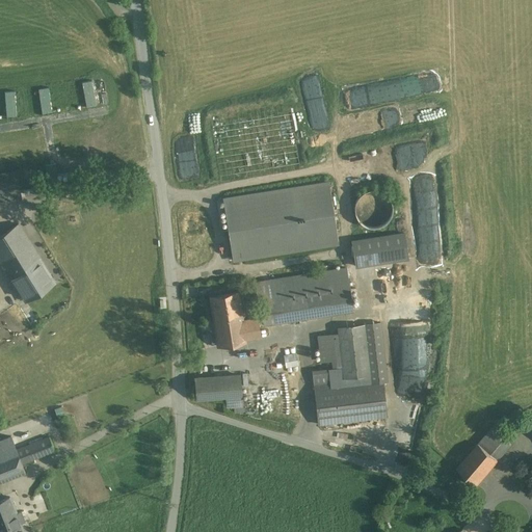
[(0,200),(21,196),(17,171),(0,174),(0,200)]
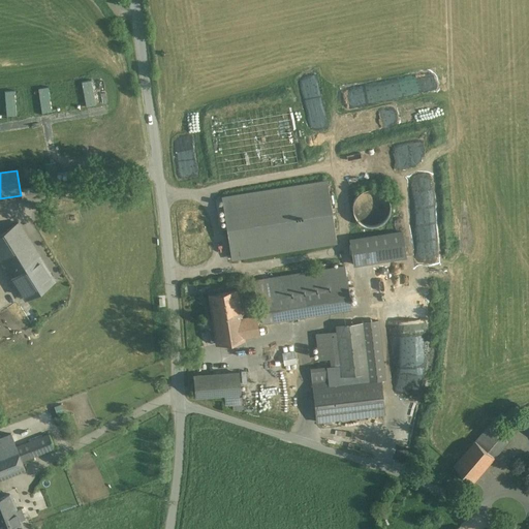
[(327,182),(222,197),(232,258),(336,243),(327,182)]
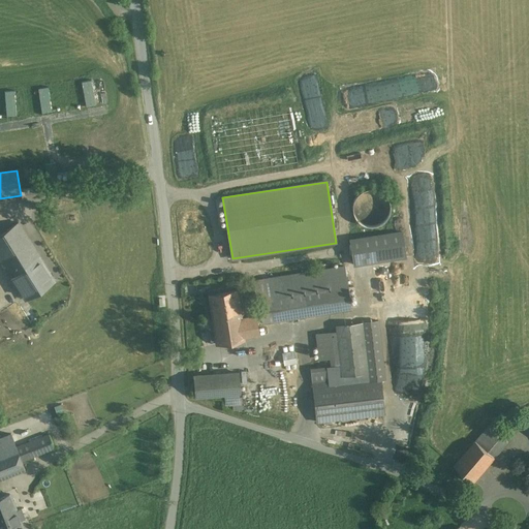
[(353,213),(356,219),(362,224),(369,226),(376,226),(382,223),(387,218),(391,211),(391,203),(386,196),(381,191),(373,188),(366,189),(360,193),(354,198),(352,206),(353,213)]
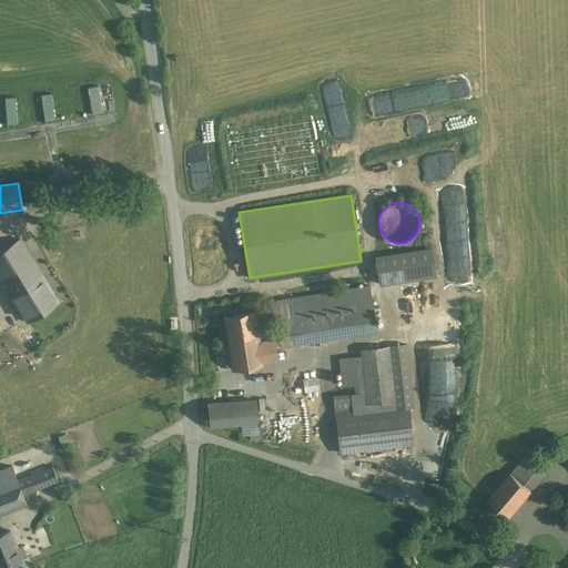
[(59,302),(20,240),(0,251),(0,279),(28,322),(59,302)]
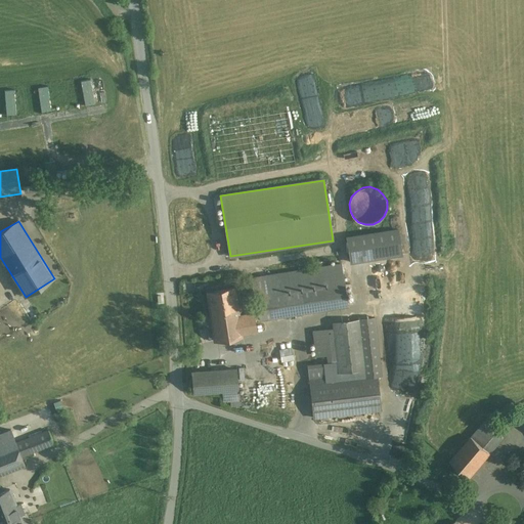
[(398,230),(347,237),(350,262),(401,254),(398,230)]
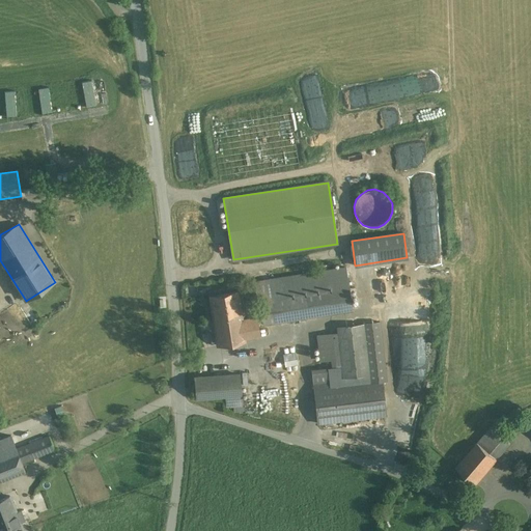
[(345,268),(255,281),(258,303),(260,303),(260,302),(306,295),(310,316),(345,310),(352,309),(345,268)]
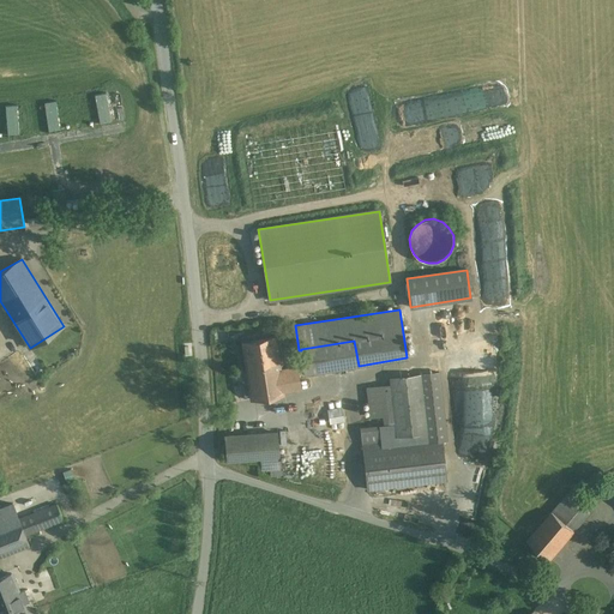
[(420,348),(432,348),(432,336),(420,336),(420,348)]
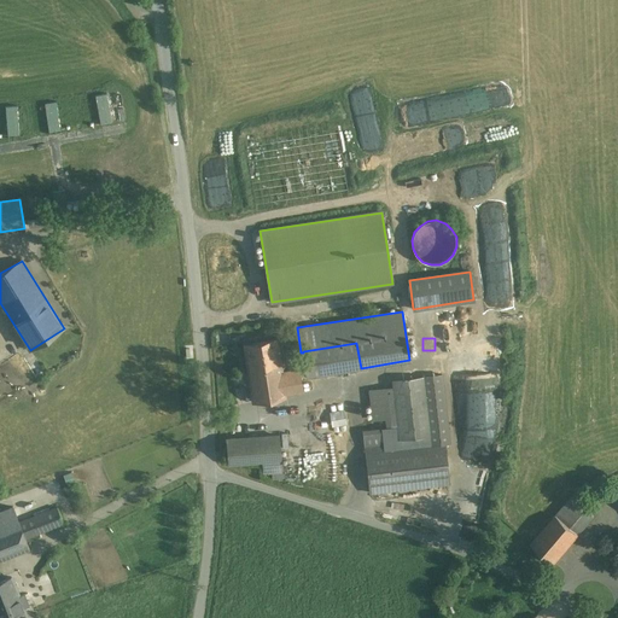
[(277,339),(244,345),(248,363),(248,365),(254,402),(286,397),(285,395),(283,373),(277,339)]
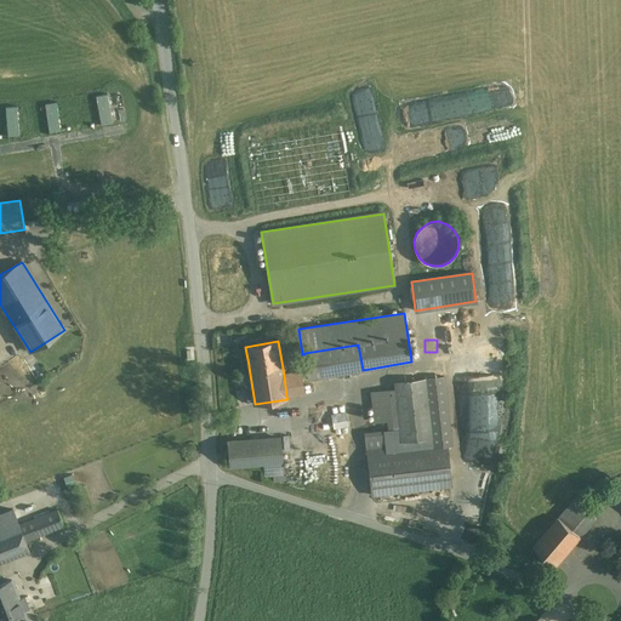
[(358,345),(305,353),(305,354),(308,379),(363,370),(358,345)]
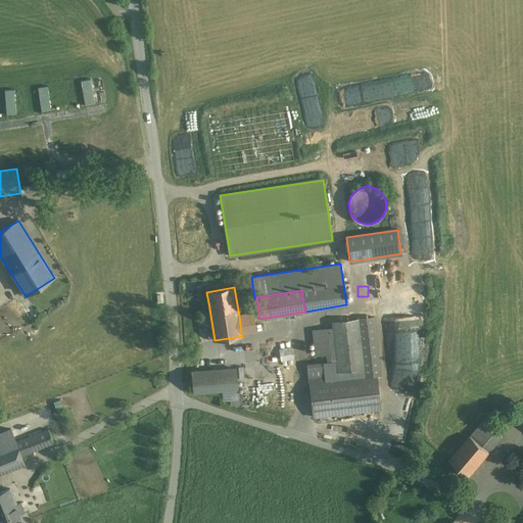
[(253,313),(239,316),(241,334),(256,332),(253,313)]
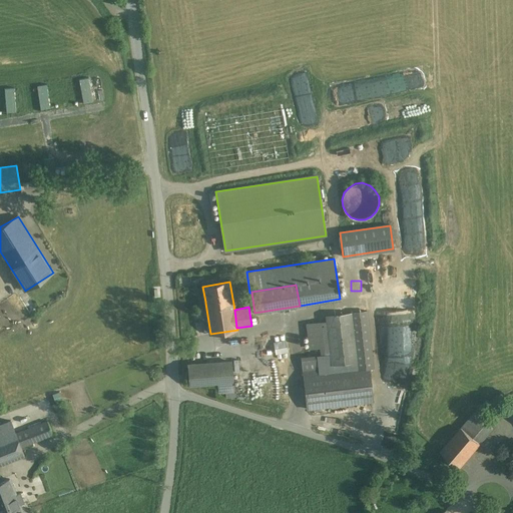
[(367,311),(351,313),(357,361),(358,370),(359,369),(369,368),(374,368),(367,311)]
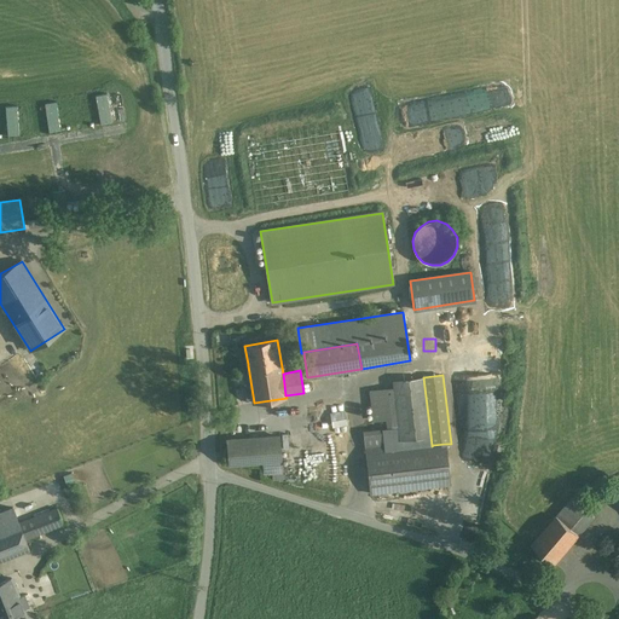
[(400,439),(431,435),(423,377),(394,381),(399,427),(400,439)]
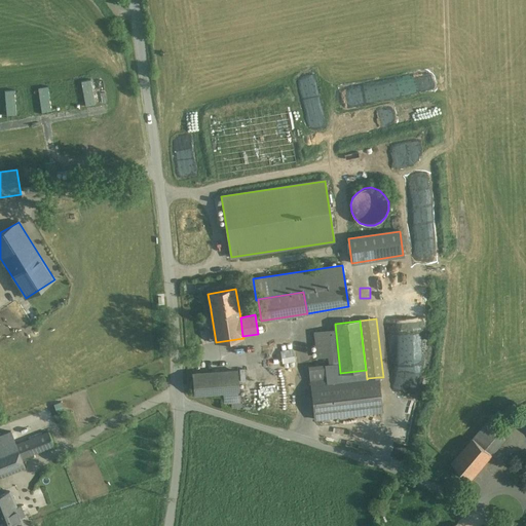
[(278,341),(262,343),(266,377),(282,375),(283,375),(278,341)]
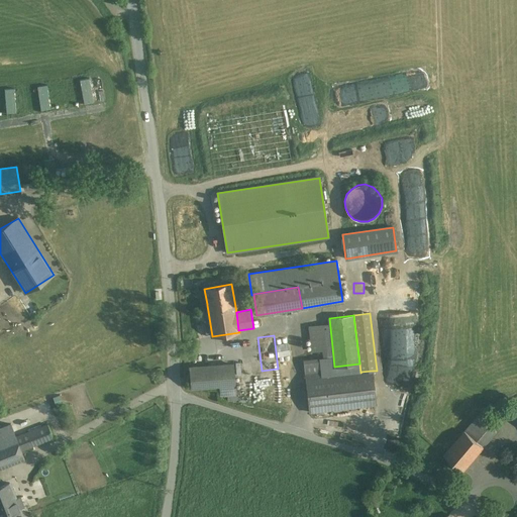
[(257,337),(240,340),(244,373),(262,371),(257,337)]
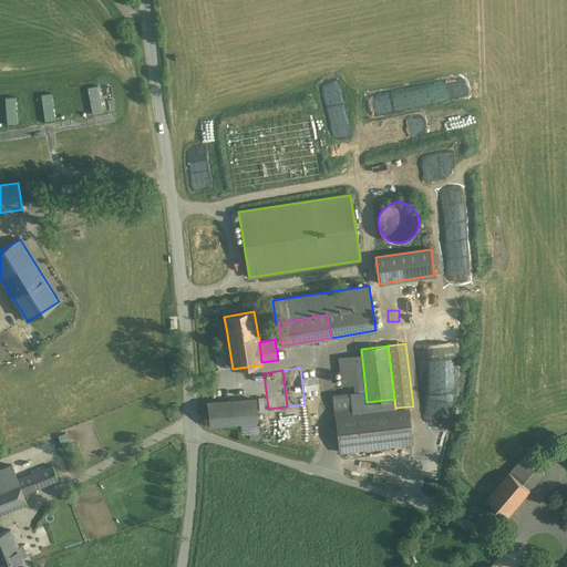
[(333,395),(336,410),(351,408),(368,406),(367,402),(366,391),(333,395)]
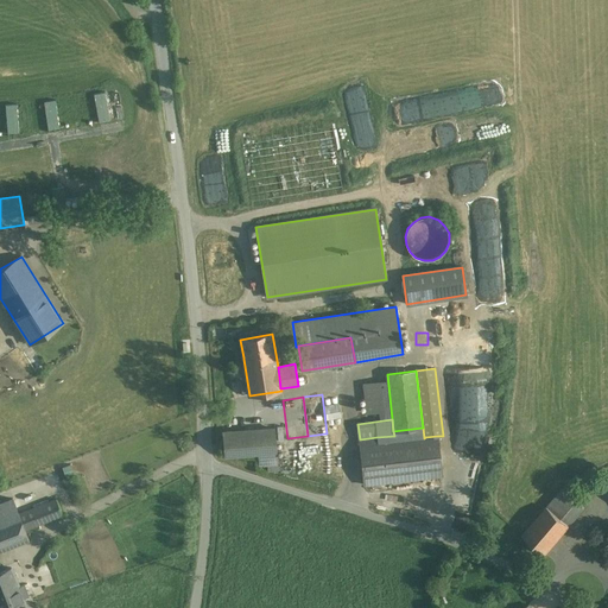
[(276,429),(222,432),(225,457),(258,455),(277,453),(276,429)]
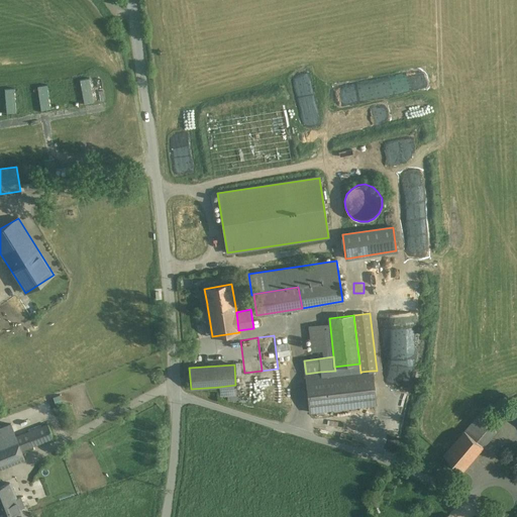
[(278,377),(252,380),(256,410),(281,407),(292,406),(288,368),(278,369),(277,369),(278,377)]
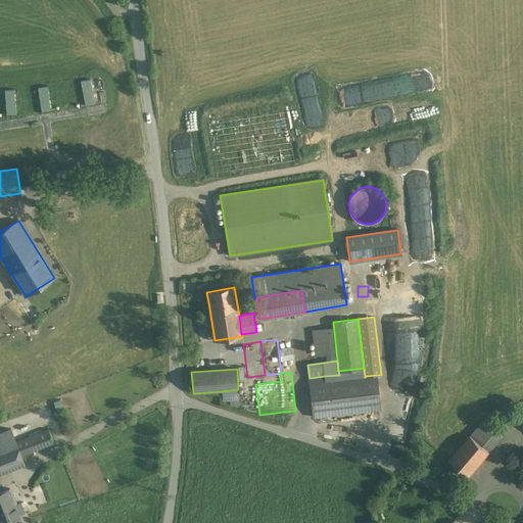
[(365,377),(325,381),(324,376),(310,378),(314,417),(380,409),(376,375),(366,376),(365,377)]
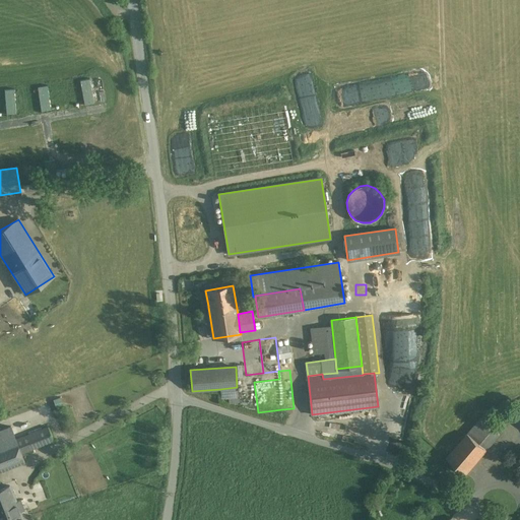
[(237,387),(220,389),(221,398),(238,397),(237,387)]
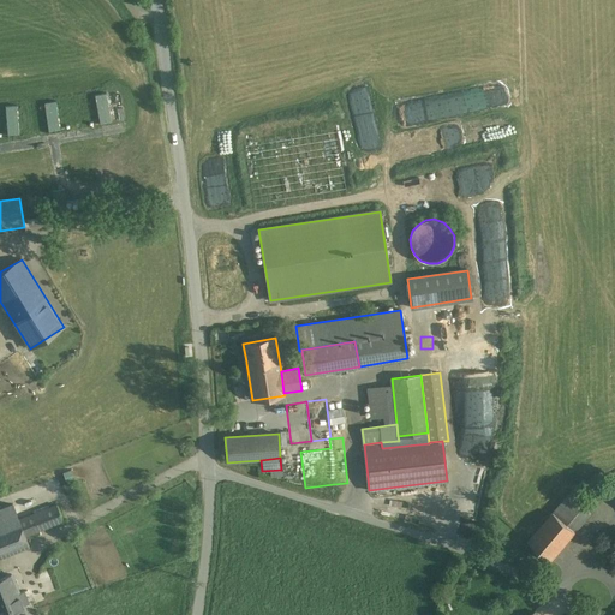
[(12,503),(0,507),(0,527),(19,520),(12,503)]
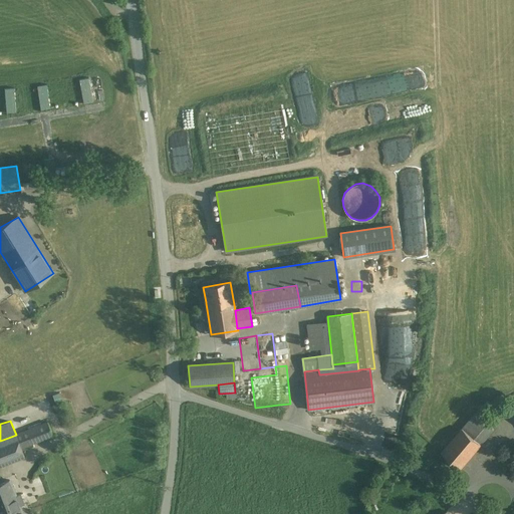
[(47,423),(16,435),(21,448),(53,436),(47,423)]
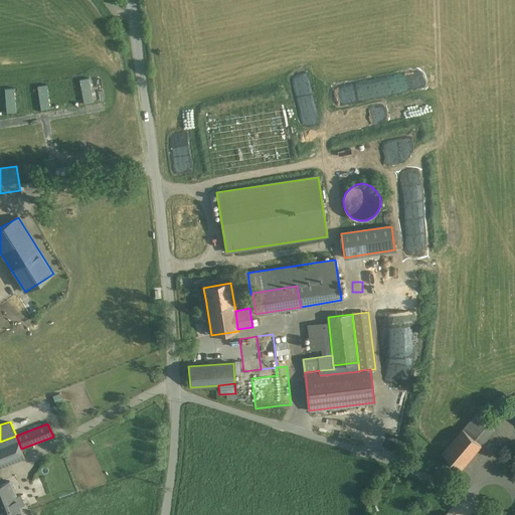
[(482,446),(464,430),(443,455),(461,470),(482,446)]
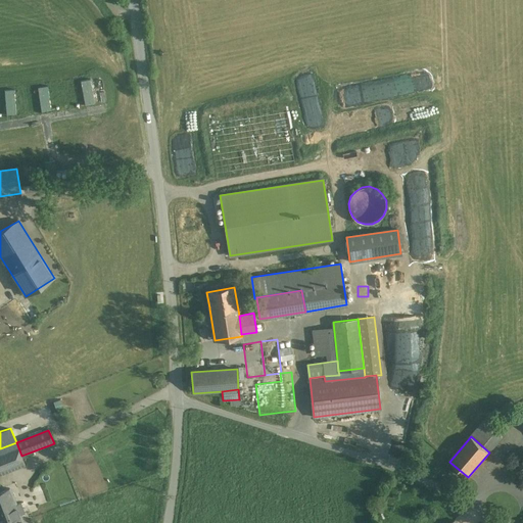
[(0,448),(0,474),(25,465),(21,456),(16,442),(0,448)]
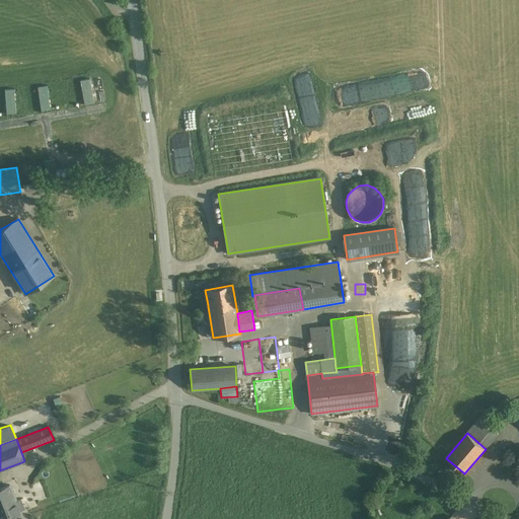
[(0,489),(0,507),(16,501),(10,485),(0,489)]
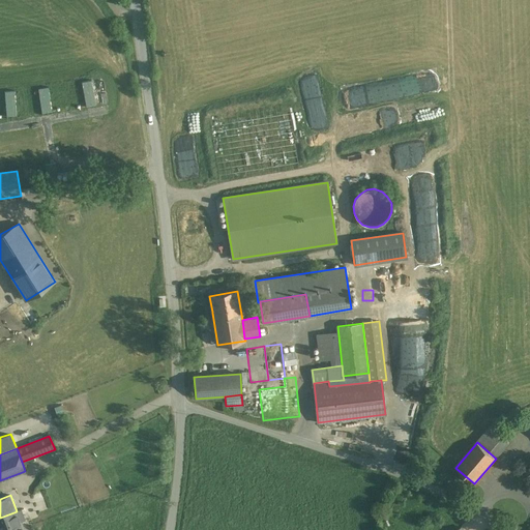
[(17,511),(0,518),(0,529),(23,529),(21,522),(28,519),(24,509),(17,511)]
